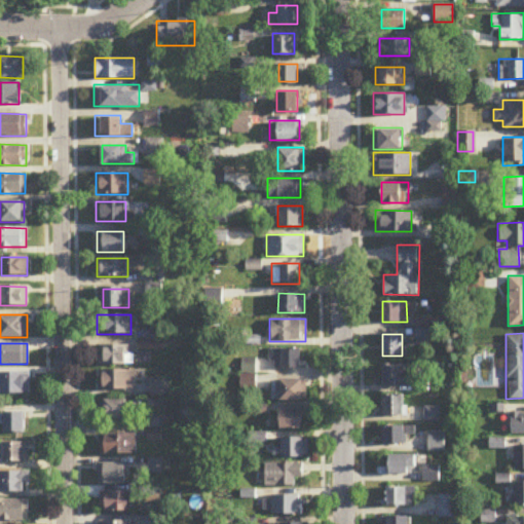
[(97,364),(131,364),(131,345),(97,345),(97,364)]
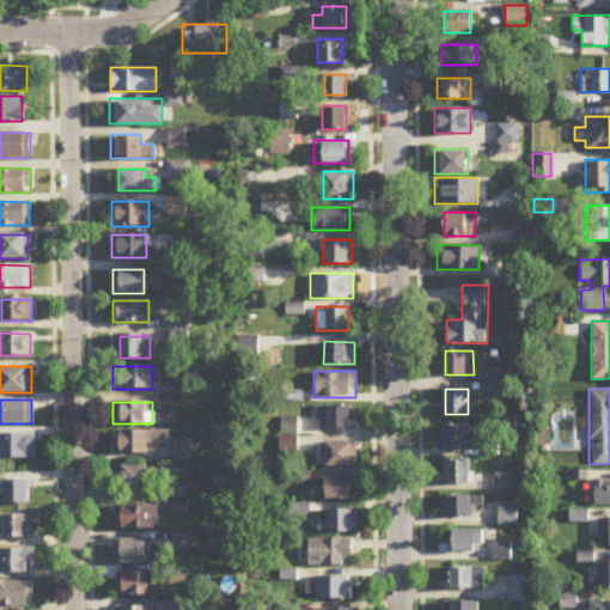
[(349,404),(311,406),(311,420),(318,420),(318,429),(349,429),(349,404)]
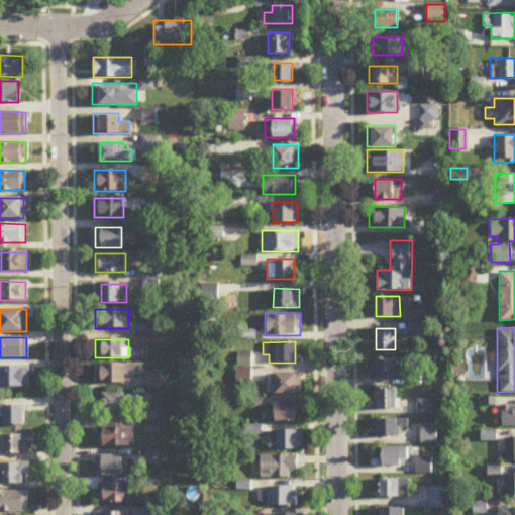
[(375,378),(398,378),(398,357),(375,357),(375,378)]
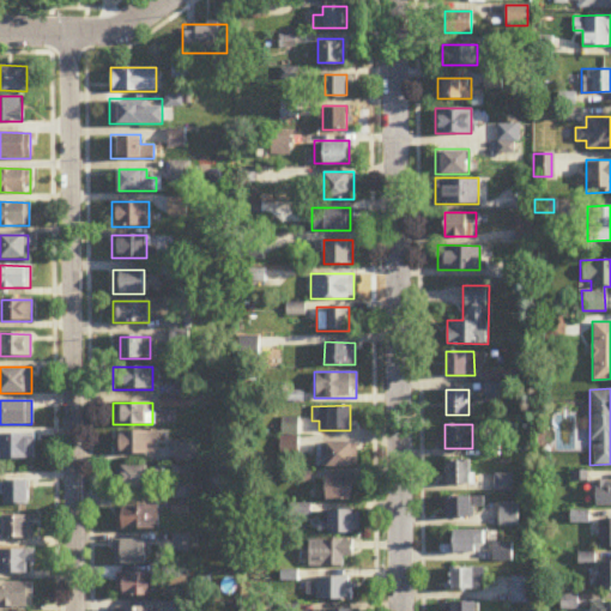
[(0,459),(31,460),(31,434),(0,433),(0,459)]
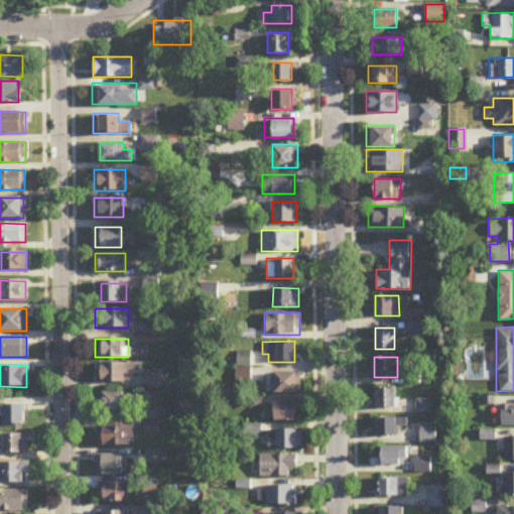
[(95,364),(95,382),(131,382),(131,364),(95,364)]
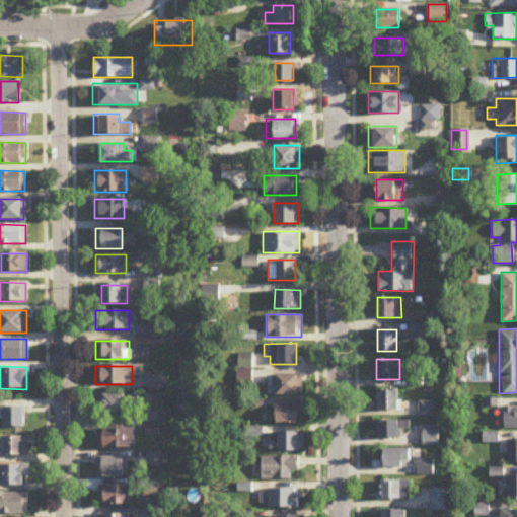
[(266,376),(266,394),(301,394),(301,376),(266,376)]
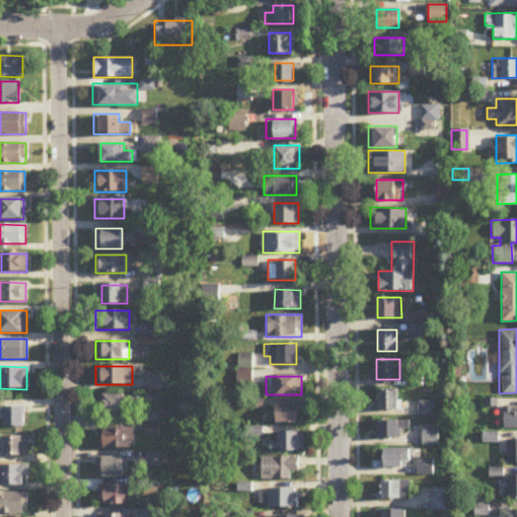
[(378,409),(397,409),(397,389),(378,389),(378,409)]
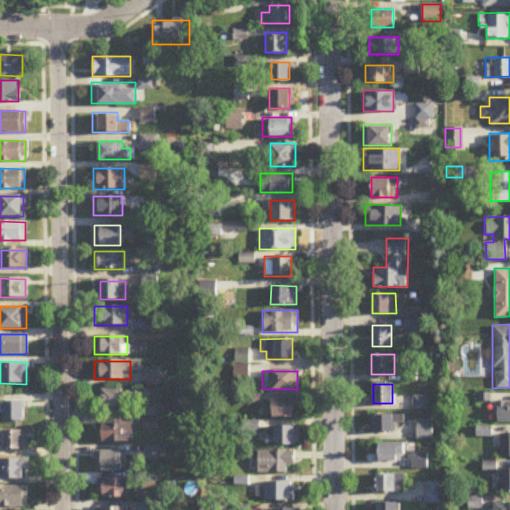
[(96,409),(124,409),(124,389),(96,389),(96,409)]
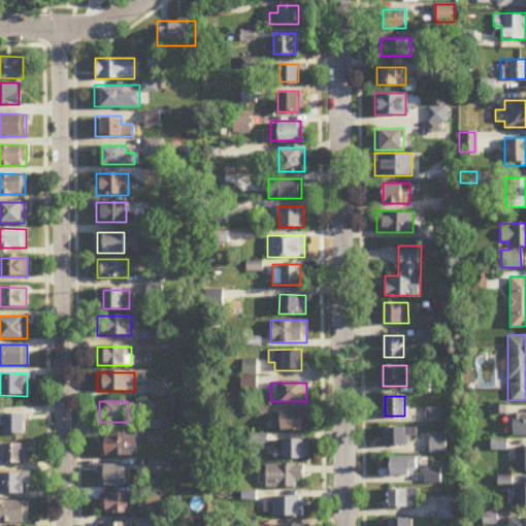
[(425,422),(438,422),(438,406),(425,406),(425,422)]
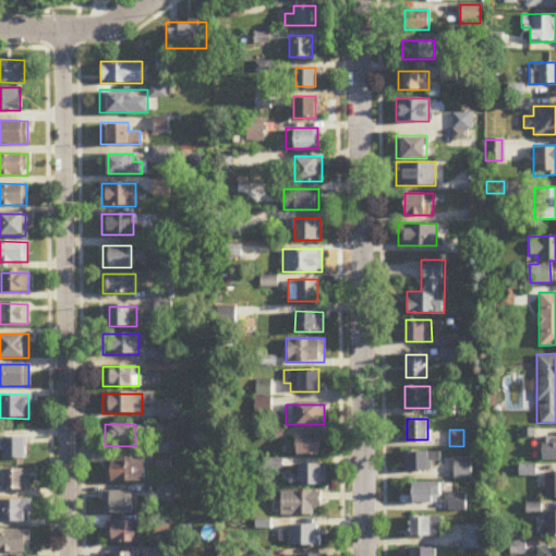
[(322,455),(322,434),(298,434),(298,455),(322,455)]
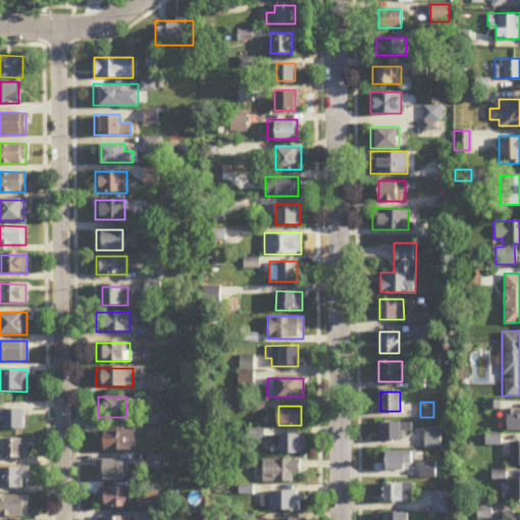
[(505,429),(519,429),(519,408),(505,409),(505,429)]
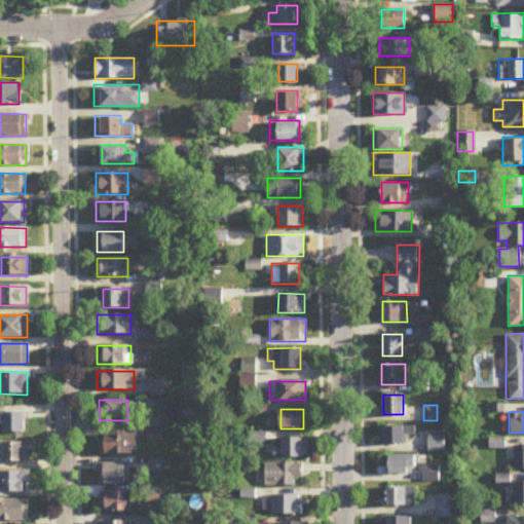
[(23,433),(23,412),(3,412),(3,433),(23,433)]
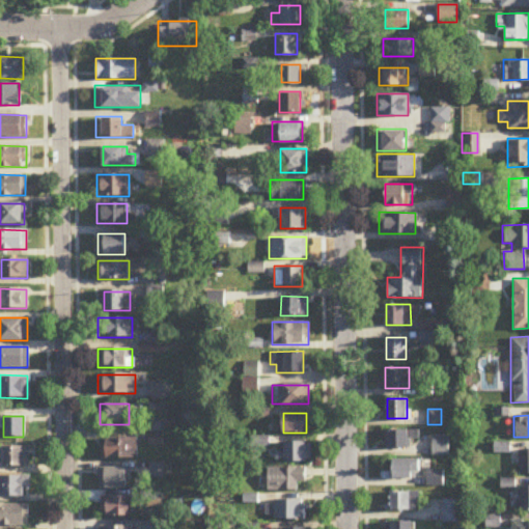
[(386,447),(409,447),(409,429),(386,429),(386,447)]
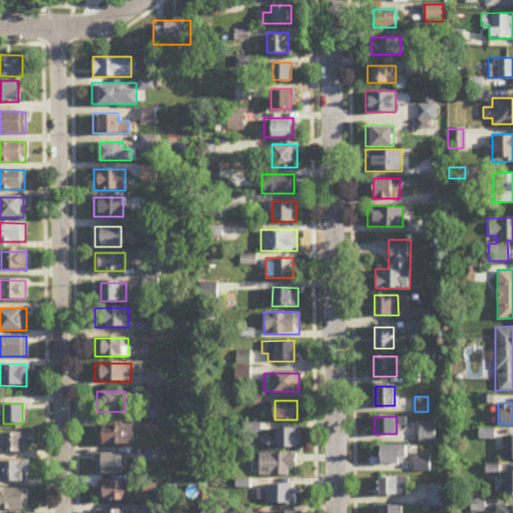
[(434,421),(417,421),(417,442),(434,442),(434,421)]
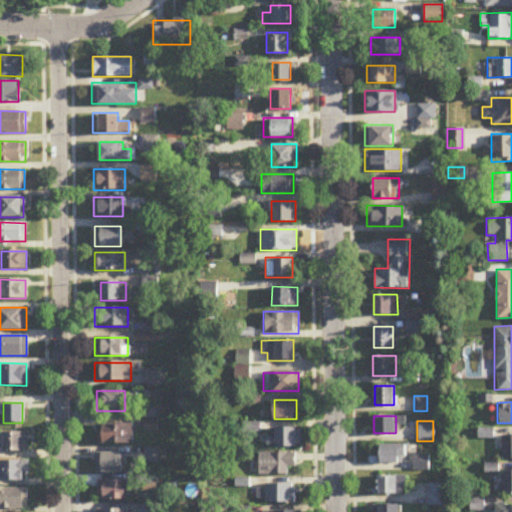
[(95,444),(134,444),(134,424),(95,424),(95,444)]
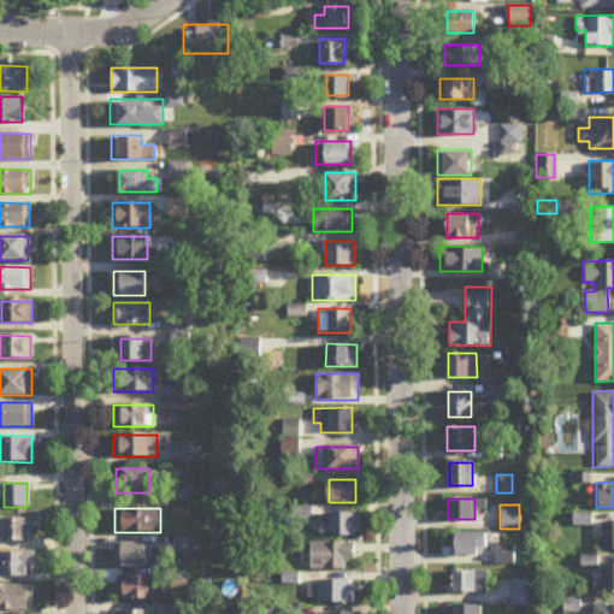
[(359,535),(359,514),(329,514),(329,535),(359,535)]
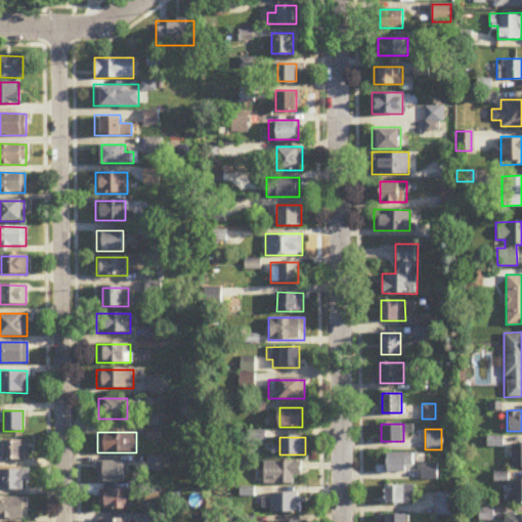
[(28,440),(1,440),(1,460),(28,460),(28,440)]
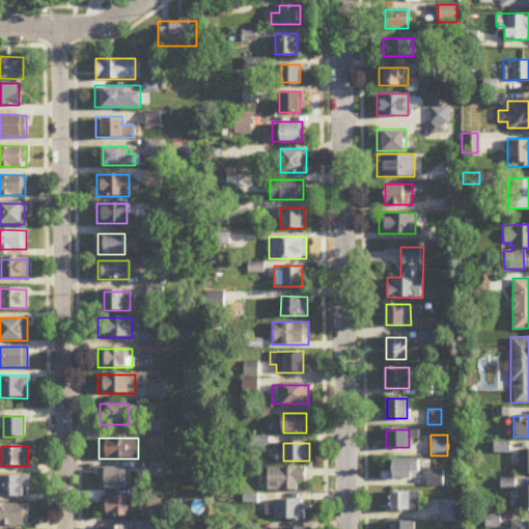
[(528,448),(518,448),(518,473),(528,473),(528,448)]
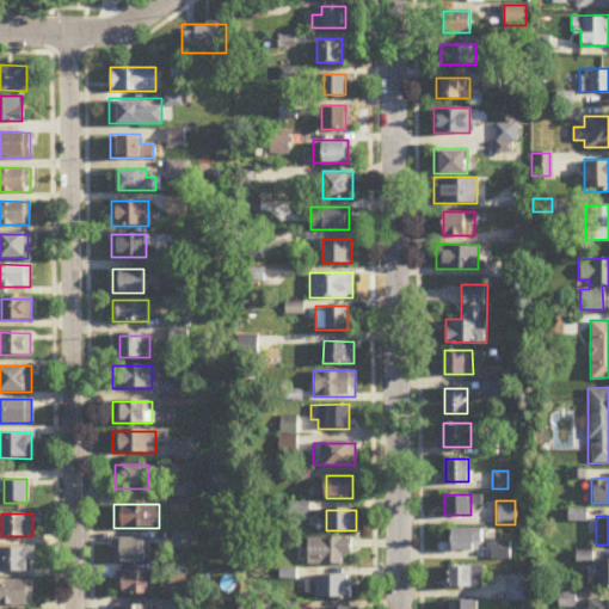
[(483,528),(450,528),(450,549),(483,549),(483,528)]
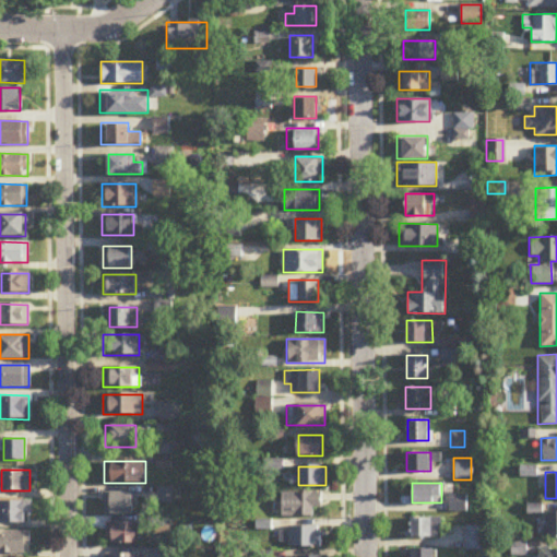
[(133,513),(133,492),(103,492),(103,513),(133,513)]
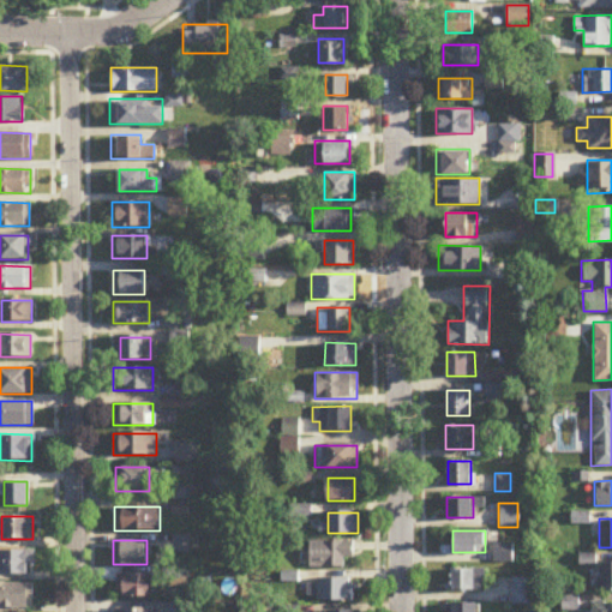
[(307,567),(345,567),(345,558),(351,558),(351,541),(307,541),(307,567)]
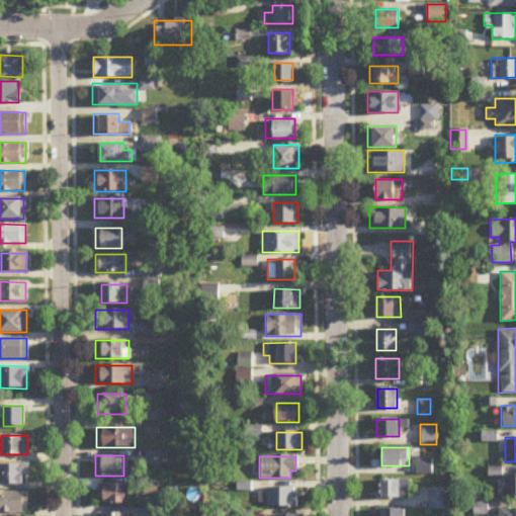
[(0,484),(26,484),(26,463),(0,463),(0,484)]
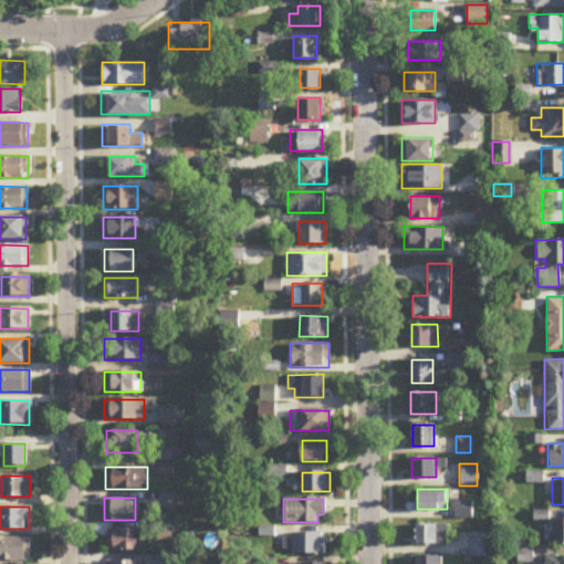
[(415,544),(445,544),(445,523),(415,523),(415,544)]
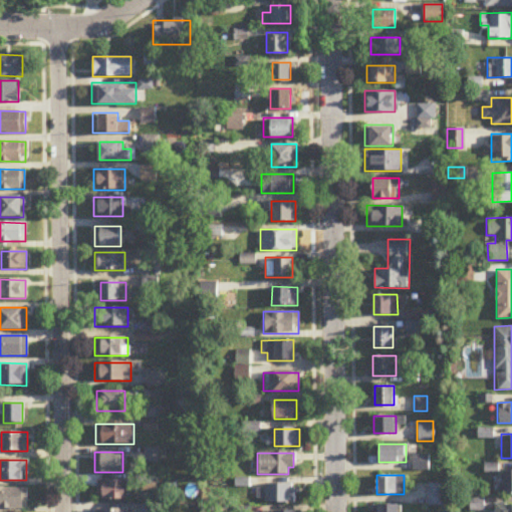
[(125,499),(125,480),(96,480),(96,499),(125,499)]
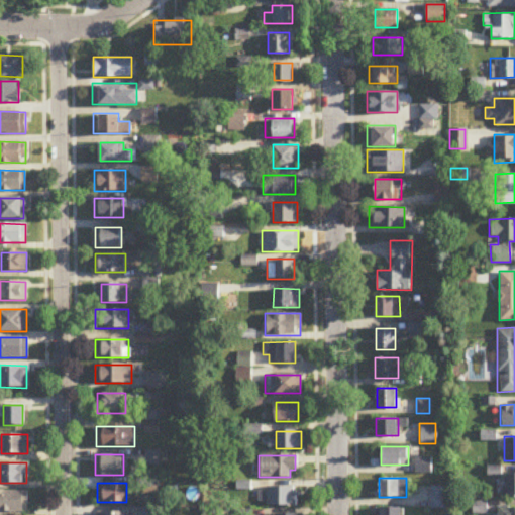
[(429,508),(444,508),(444,485),(429,485),(429,508)]
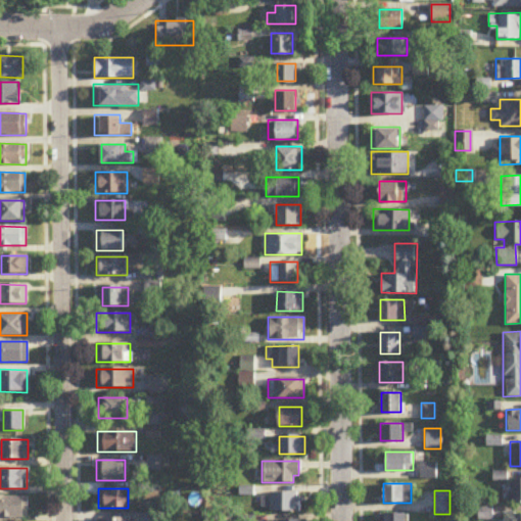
[(298,511),(298,491),(268,491),(268,511),(298,511)]
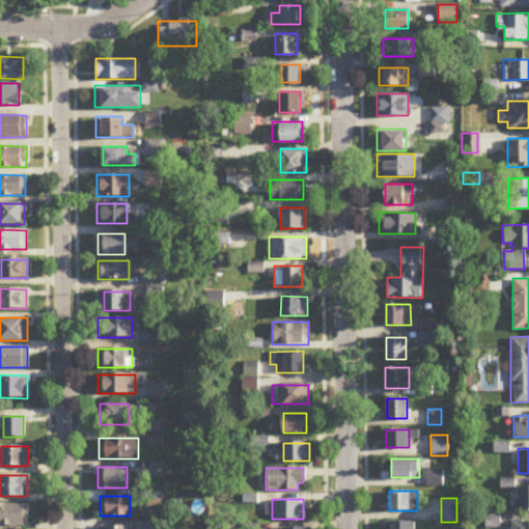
[(0,525),(27,526),(27,503),(0,502),(0,525)]
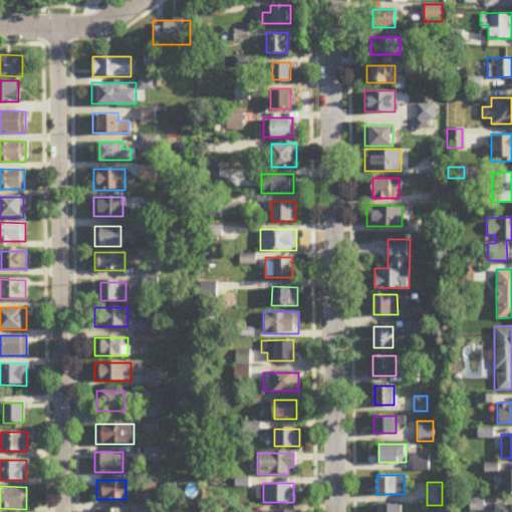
[(511,511),(511,503),(495,503),(495,511),(511,511)]
